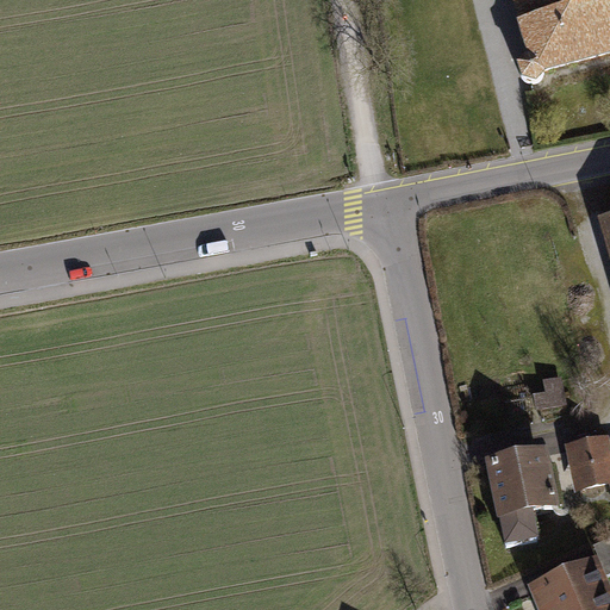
[(609,0),(518,0),(535,61),(531,61),(527,62),(523,66),(521,70),(522,78),(527,83),(534,86),(541,83),(545,78),(545,72),(609,54),(609,0)]
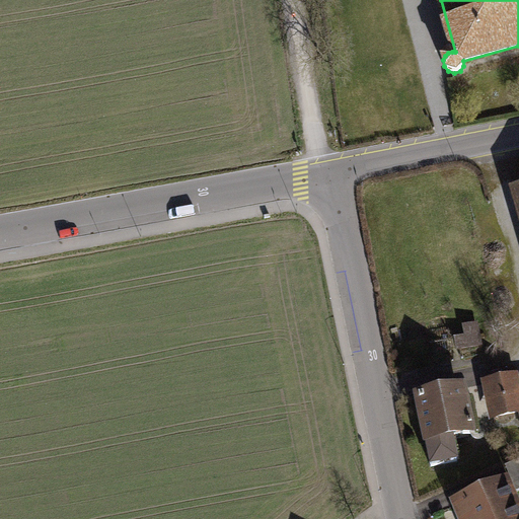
[(484,356),(479,337),(451,344),(456,362),(484,356)]
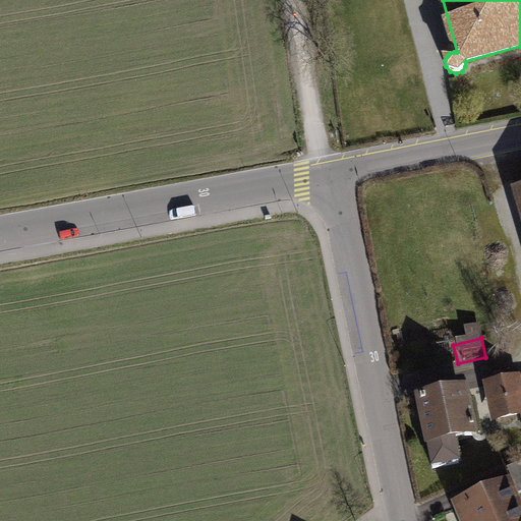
[(520,379),(483,388),(493,428),(520,422),(520,379)]
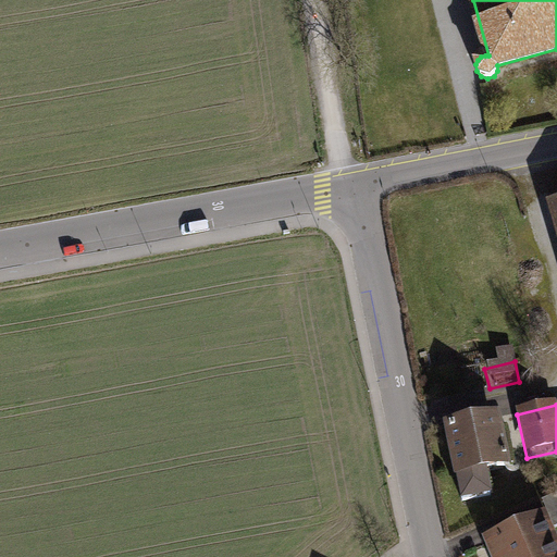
[(514,474),(500,420),(445,433),(458,487),(514,474)]
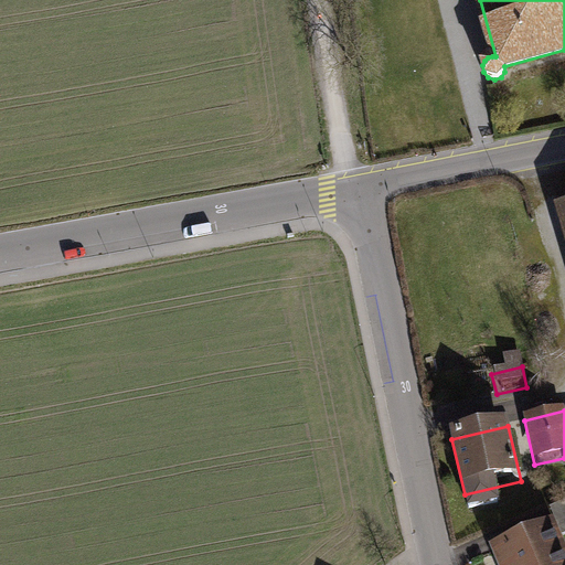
[(564,541),(564,540),(564,507),(553,513),(564,541)]
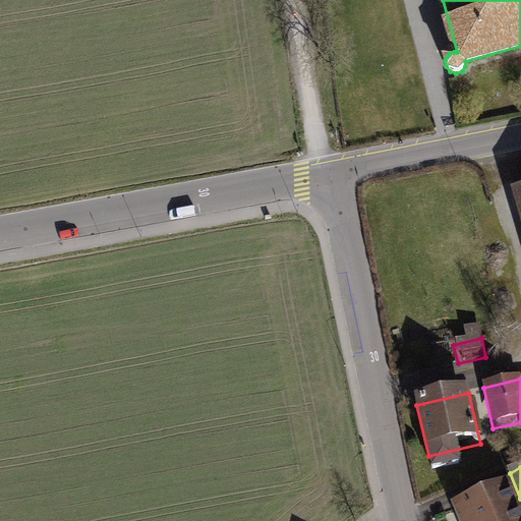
[(458,520),(520,520),(520,507),(511,485),(454,511),(458,520)]
